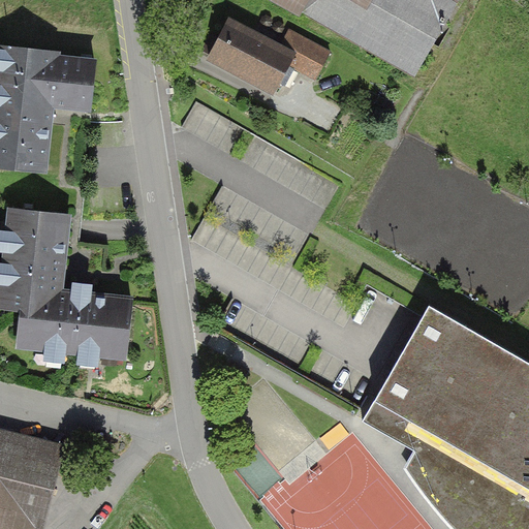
[(272,0),(305,17),(313,0),(272,0)]
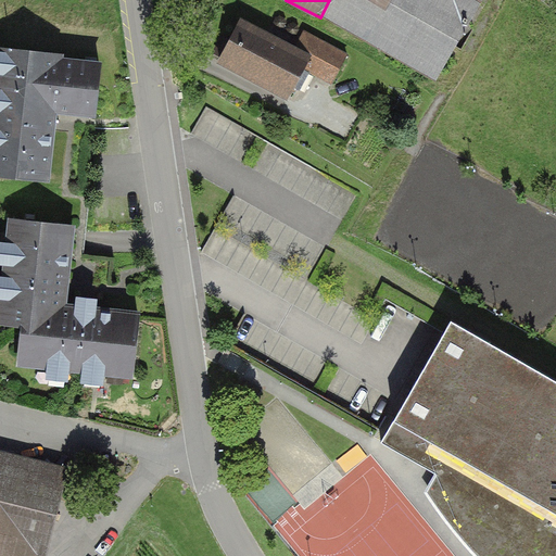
[(484,0),(329,0),(320,17),(439,81),(484,0)]
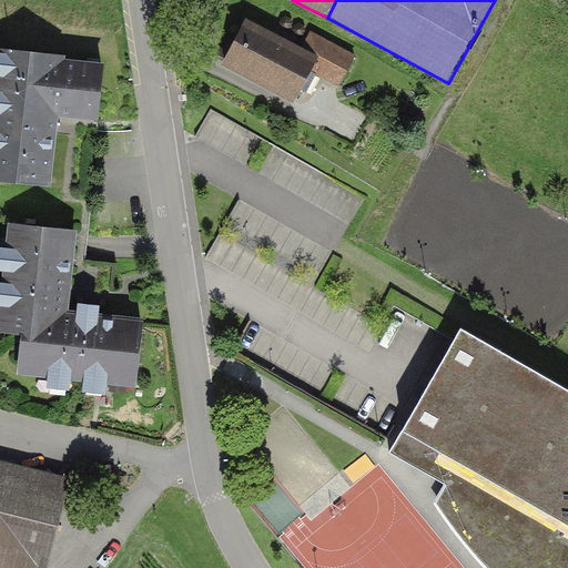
[(320,51),(249,17),(226,63),(297,98),(320,51)]
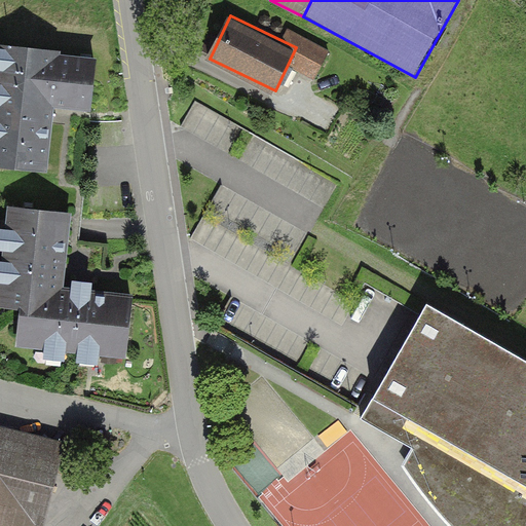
[(0,166),(45,172),(57,47),(0,41),(0,166)]
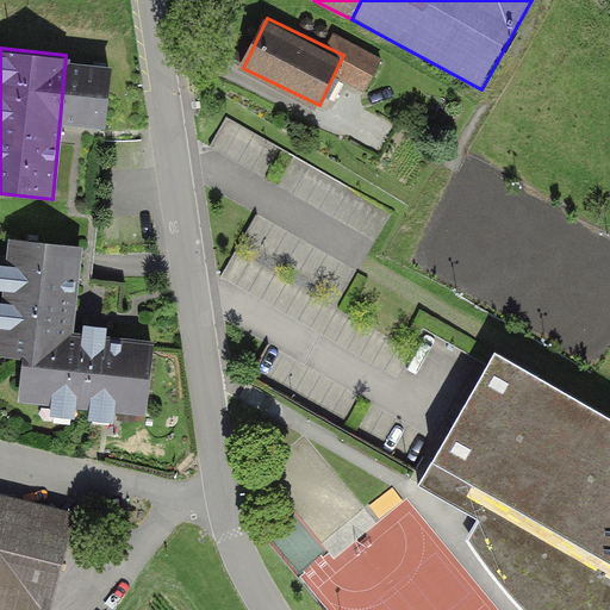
[(266,173),(280,149),(230,120),(216,145),(266,173)]
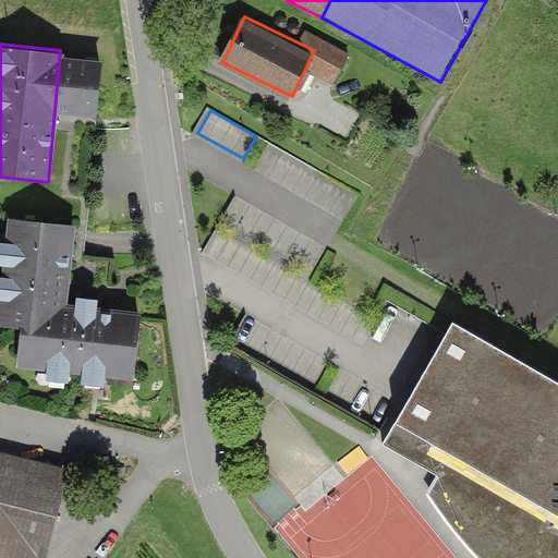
[(70,313),(77,226),(14,220),(7,308),(70,313)]
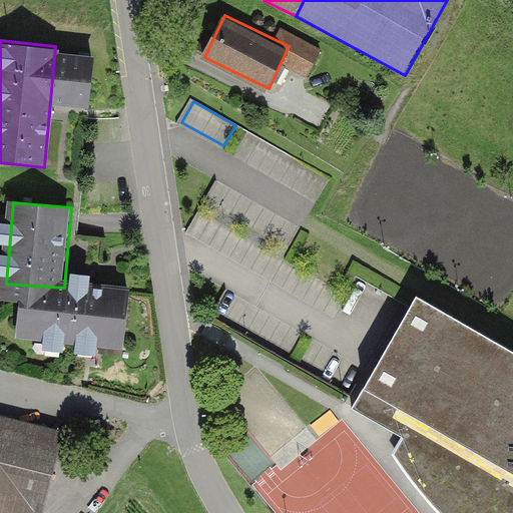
[(135,294),(32,286),(27,344),(131,353),(135,294)]
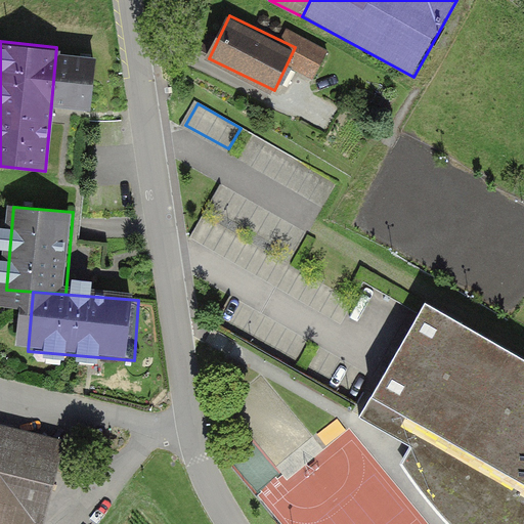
[(523,523),(523,357),(427,302),(420,314),(374,394),(360,418),(412,447),(404,463),(441,483),(434,495),(470,516),(465,523),(523,523)]
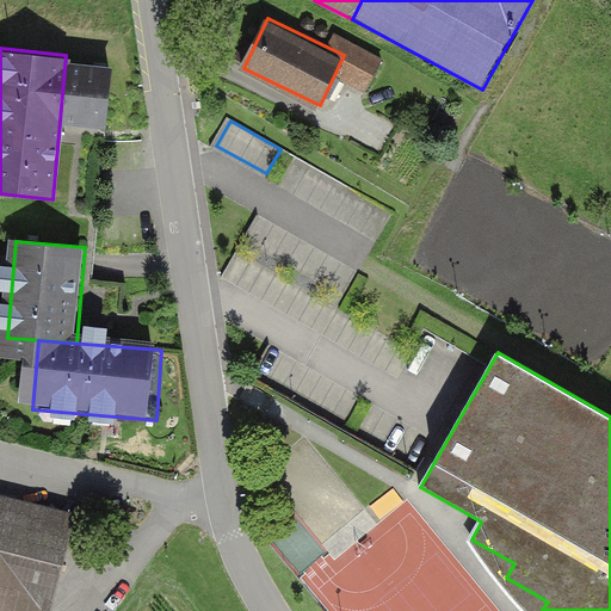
[(76,516),(0,498),(0,610),(41,610),(42,608),(55,610),(76,516)]
